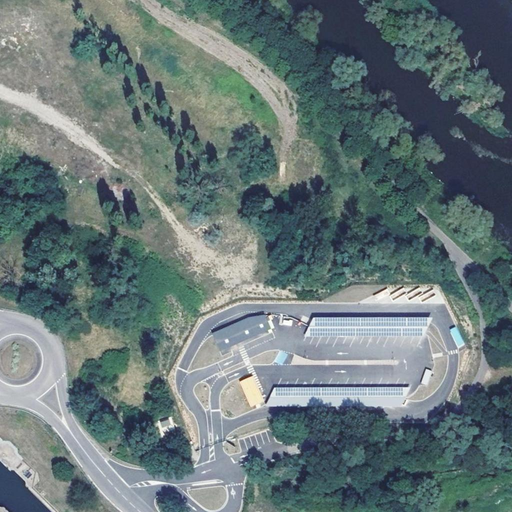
[(265,312),(212,331),(218,350),(272,331),(265,312)]
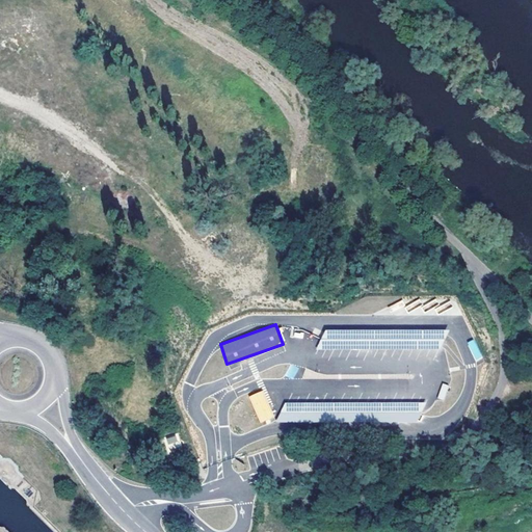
[(476,362),(483,357),(474,339),(467,342),(476,362)]
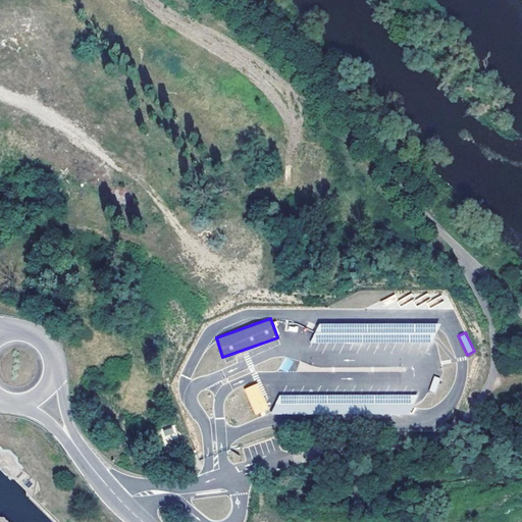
[(249,368),(233,375),(238,384),(253,377),(249,368)]
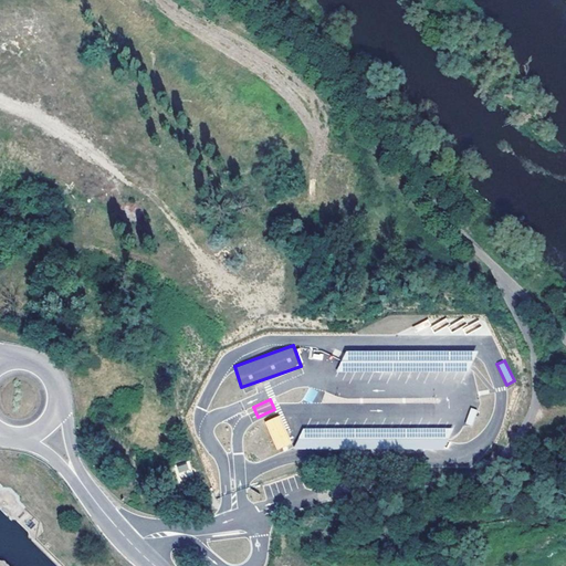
[(285,433),(268,442),(272,452),(290,444),(285,433)]
